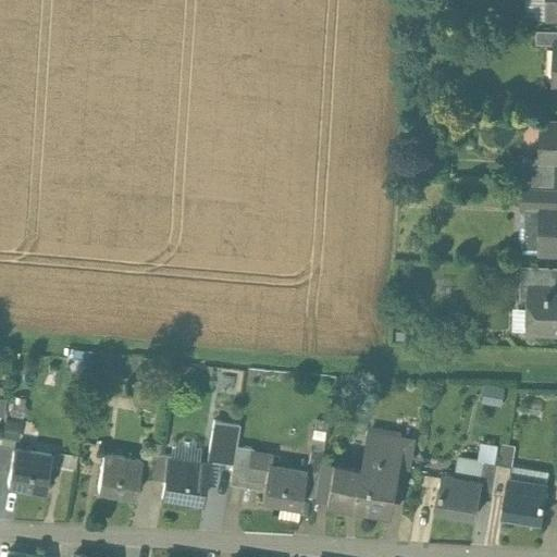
[(556,0),(546,0),(546,16),(556,16),(556,0)]
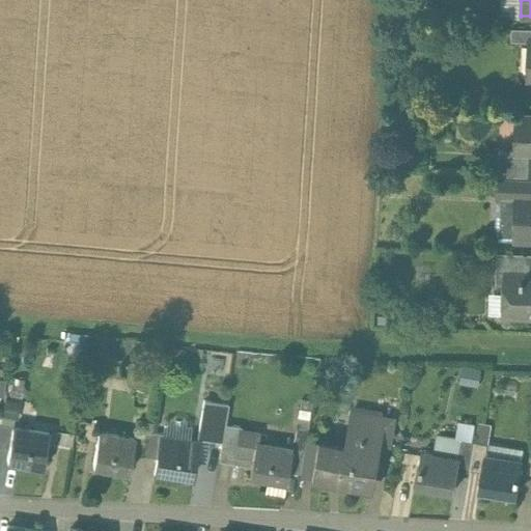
[(530,28),(512,28),(511,40),(528,42),(528,40),(530,40),(530,28)]
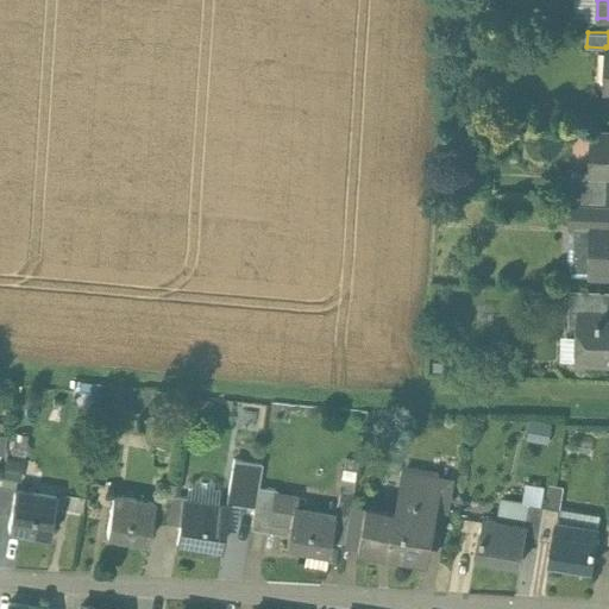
[(608,132),(591,132),(590,171),(590,173),(608,174),(608,173),(608,132)]
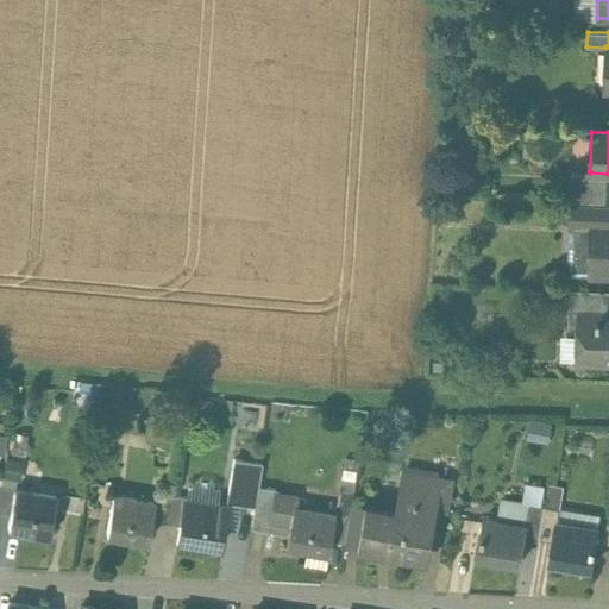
[(590,171),(572,170),(571,202),(607,203),(608,174),(590,173),(590,171)]
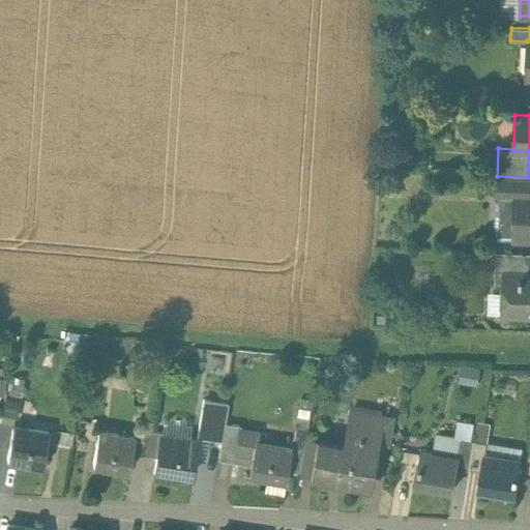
[(529,177),(528,177),(497,176),(496,197),(516,198),(516,196),(529,196),(529,177)]
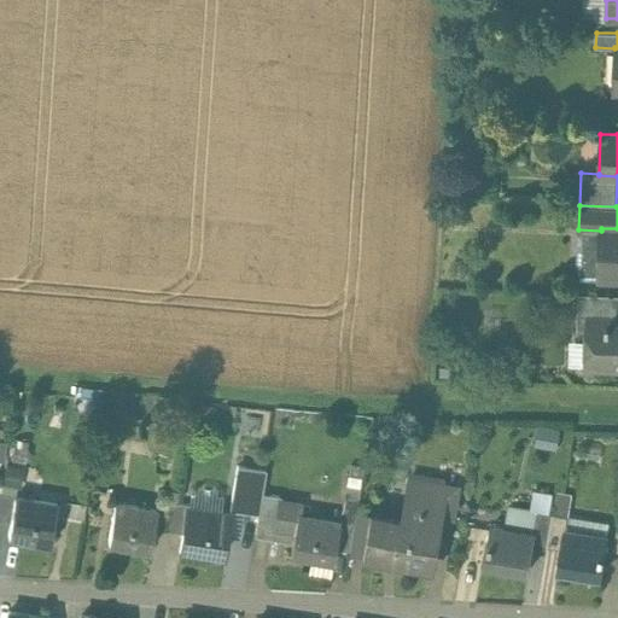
[(617,228),(601,228),(601,231),(578,229),(577,278),(617,279),(617,278),(617,228)]
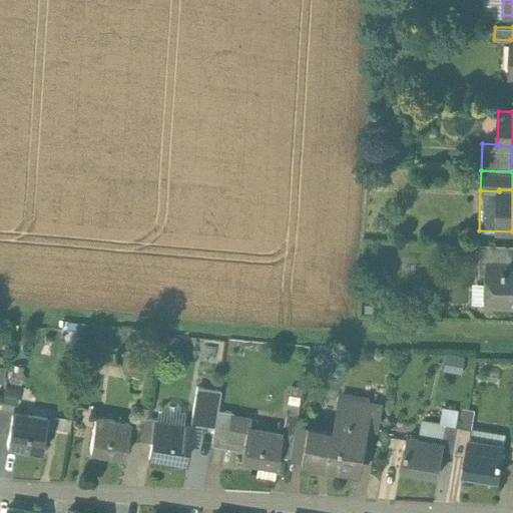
[(512,243),(480,242),(479,273),(488,274),(488,266),(512,266),(512,243)]
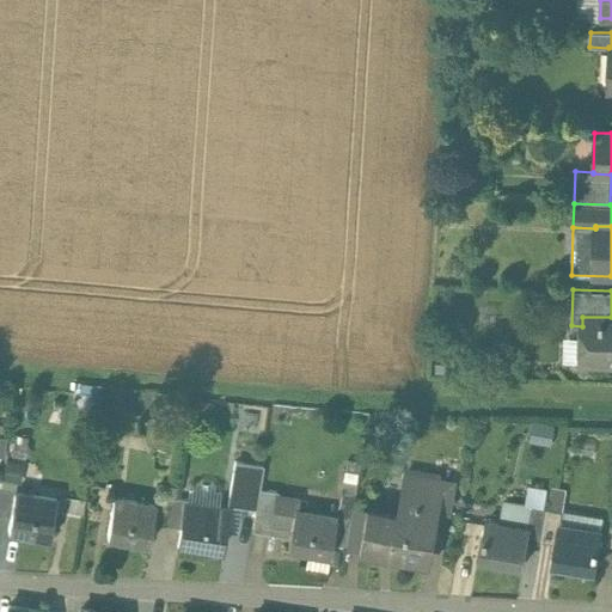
[(611,317),(582,317),(582,326),(581,362),(611,362),(611,317)]
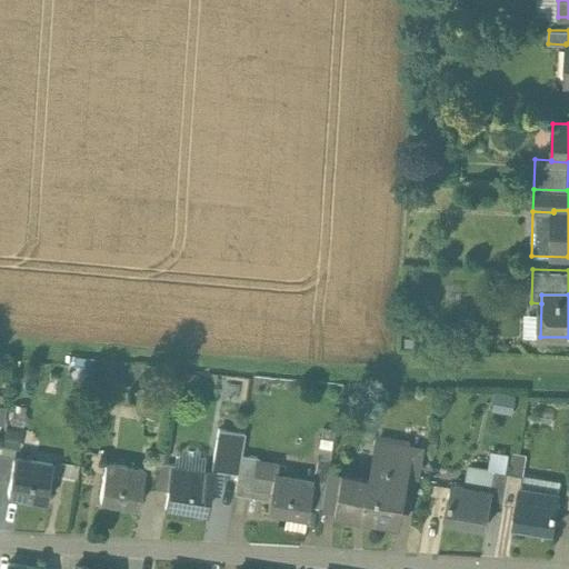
[(510,392),(498,390),(496,403),(519,408),(520,398),(510,396),(510,392)]
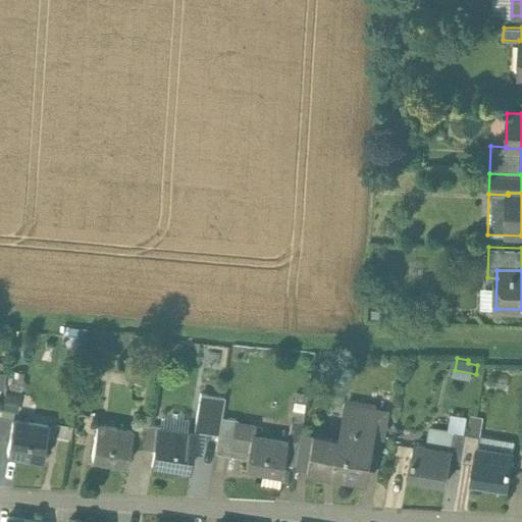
[(200,394),(194,431),(218,435),(224,398),(200,394)]
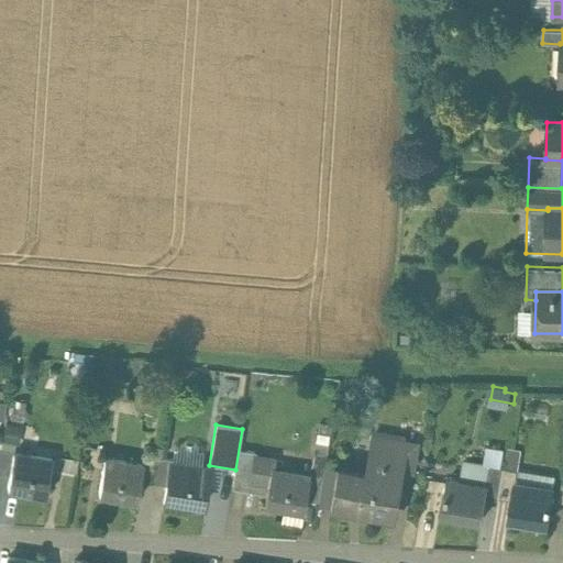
[(366,475),(338,470),(335,481),(331,506),(331,507),(393,517),(400,467),(405,441),(373,435),(366,475)]
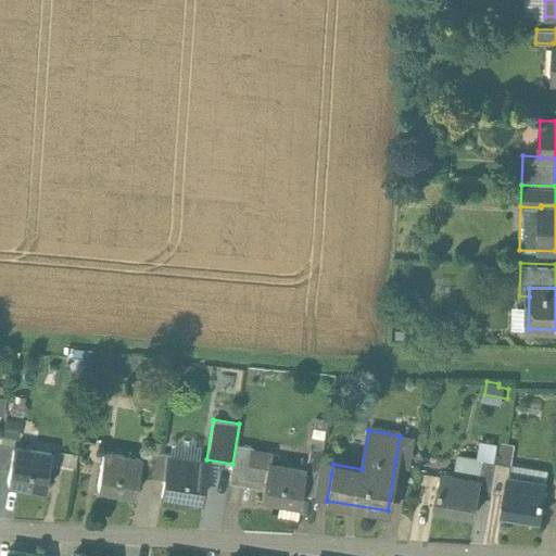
[(413,438),(400,436),(395,462),(408,464),(413,438)]
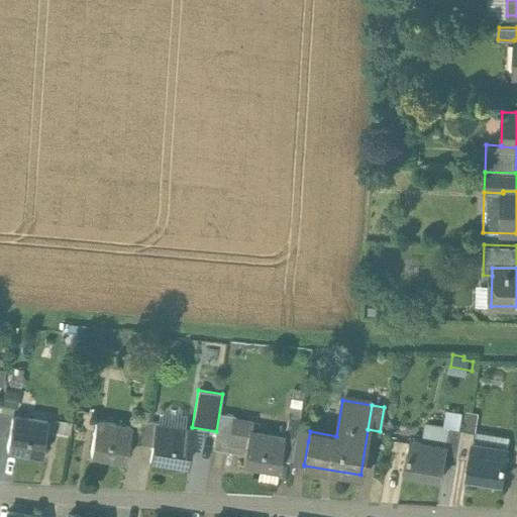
[(290,407),(285,436),(281,460),(292,462),(297,438),(302,409),(290,407)]
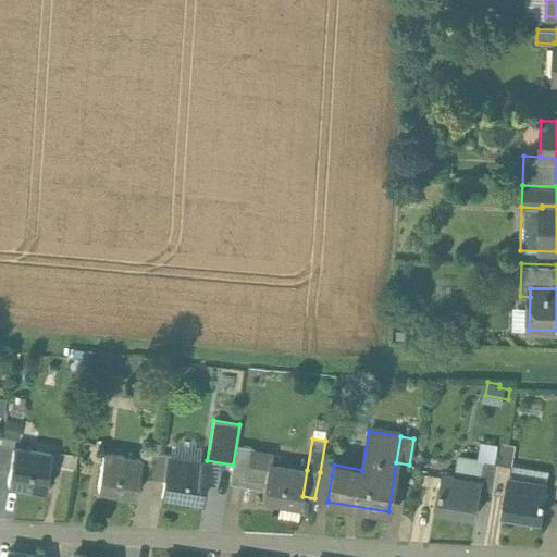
[(514,462),(517,443),(503,440),(498,459),(514,462)]
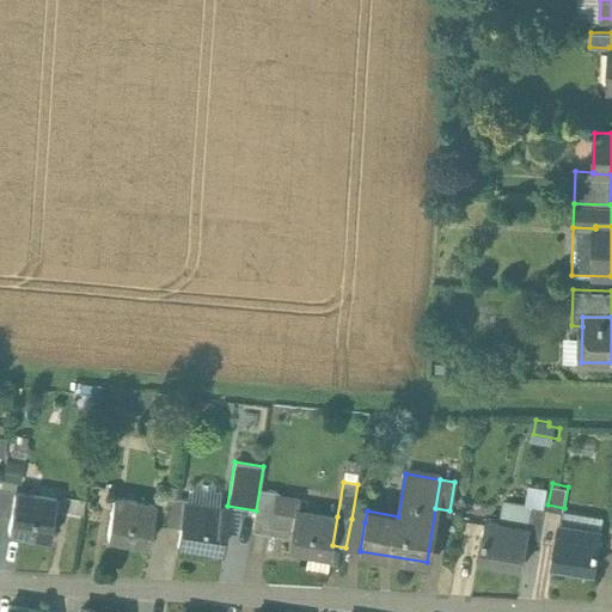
[(173,489),(158,487),(157,495),(172,497),(173,489)]
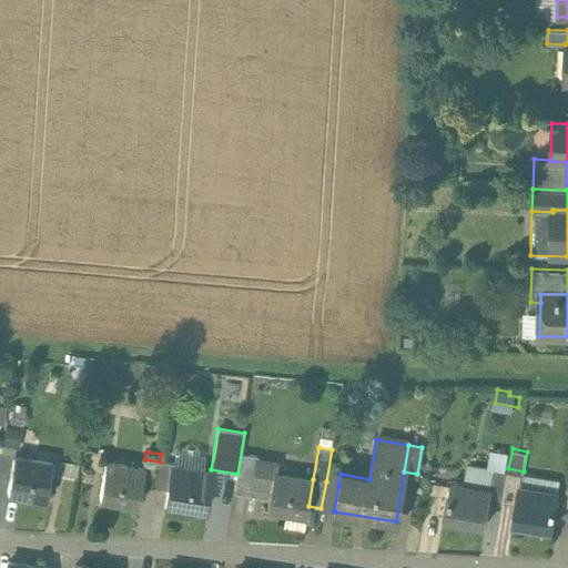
[(14,456),(1,454),(0,458),(0,478),(10,480),(13,457),(14,457),(14,456)]
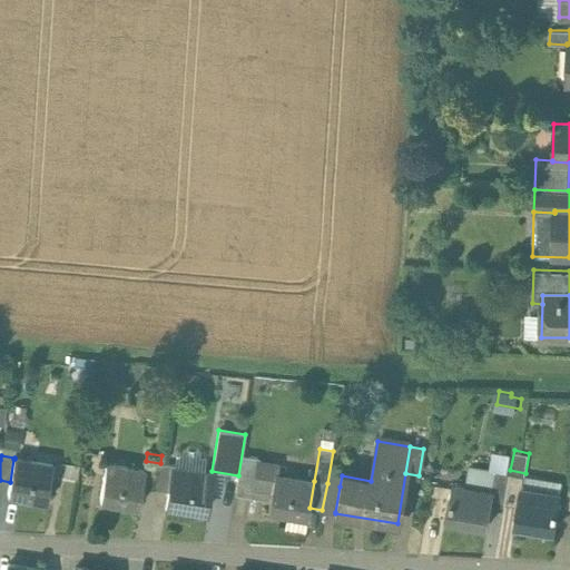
[(15,459),(13,459),(10,482),(8,494),(48,501),(53,465),(15,459)]
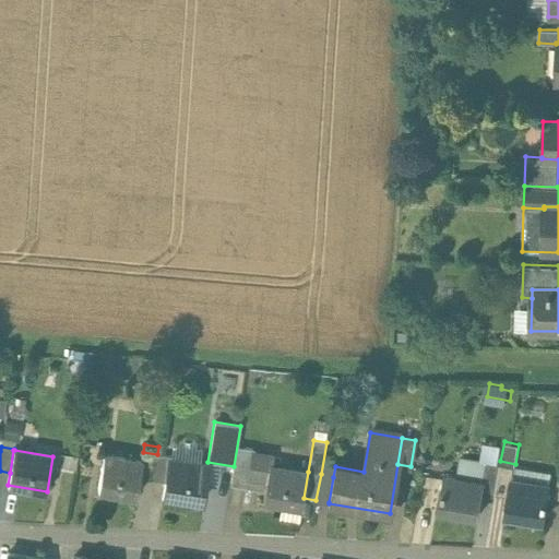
[(157,454),(143,452),(142,462),(140,479),(153,480),(157,454)]
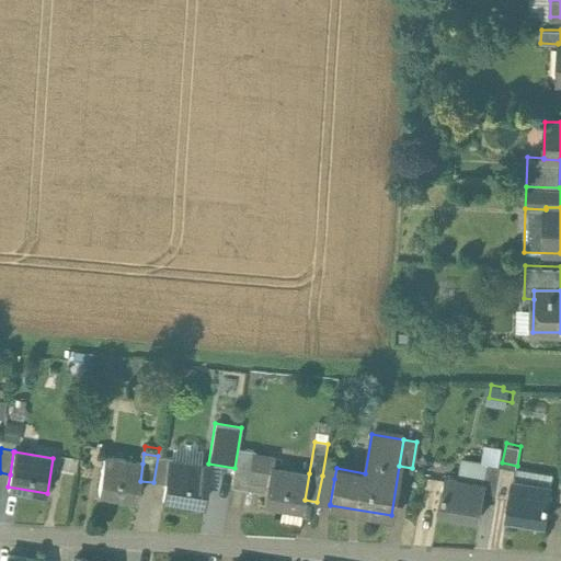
[(274,458),(253,455),(249,479),(267,482),(264,502),(302,508),(305,500),(309,473),(272,468),(274,458)]
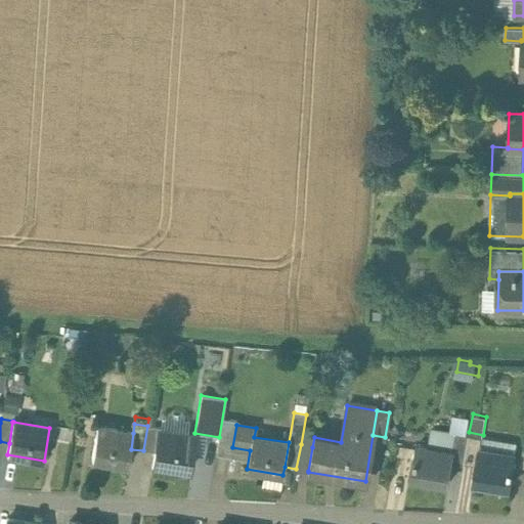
[(158,428),(147,426),(143,450),(154,452),(158,428)]
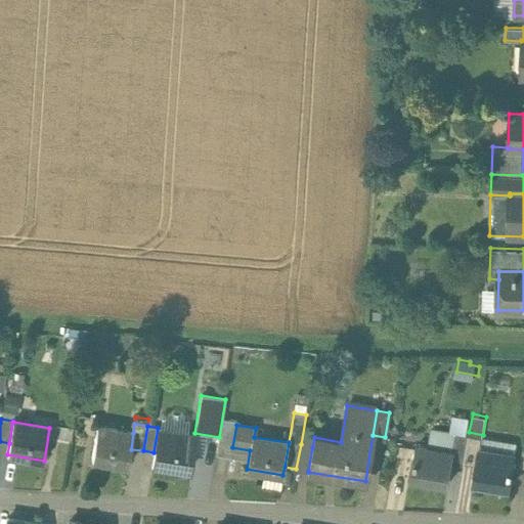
[(133,433),(97,427),(92,460),(104,462),(103,467),(128,471),(131,449),(133,433)]
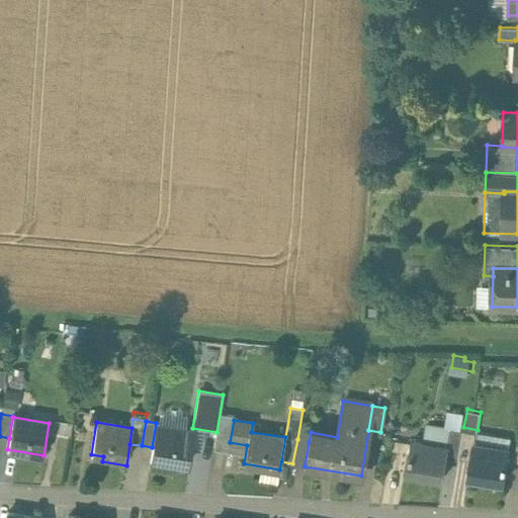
[(192,428),(156,423),(152,447),(150,461),(186,467),(192,428)]
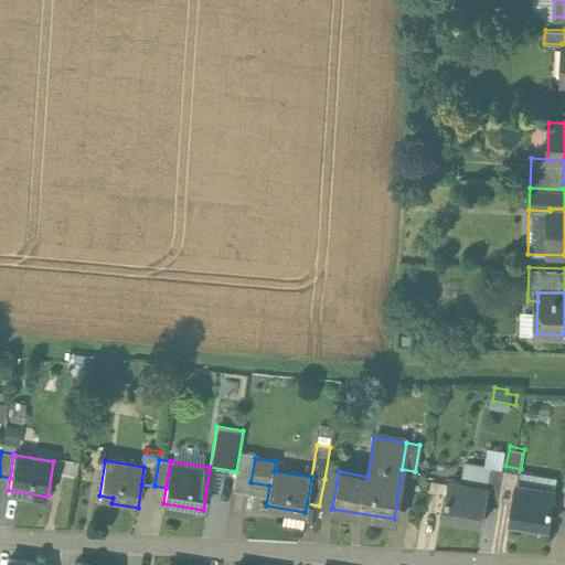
[(491,468),(465,464),(461,482),(449,481),(444,515),(483,522),(489,492),(489,488),(488,487),(491,468)]
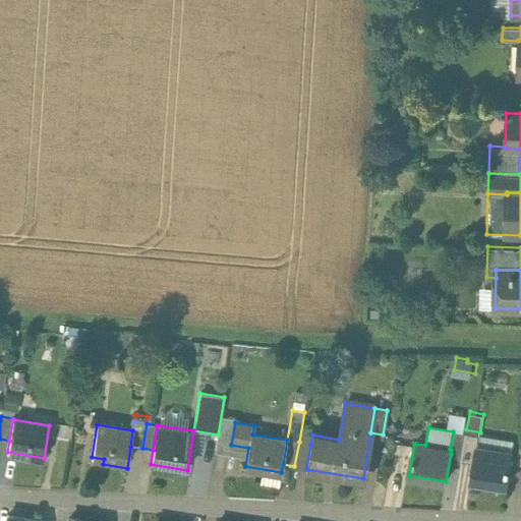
[(466,433),(453,431),(450,449),(451,450),(451,454),(462,455),(466,433)]
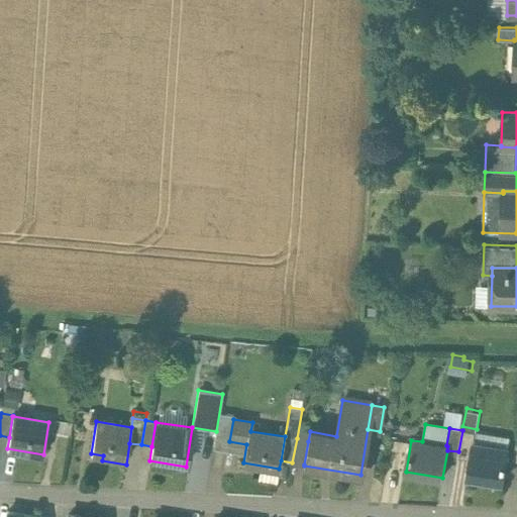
[(476,432),(462,430),(458,451),(471,453),(473,443),(474,443),(476,432)]
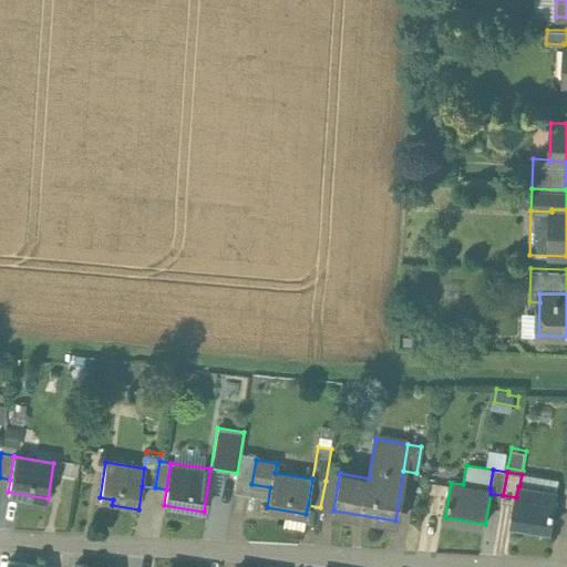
[(519,486),(557,493),(559,481),(522,474),(519,486)]
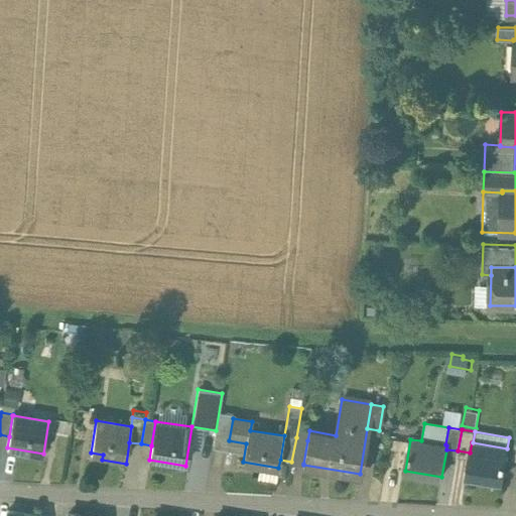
[(307,440),(296,437),(291,462),(303,464),(307,440)]
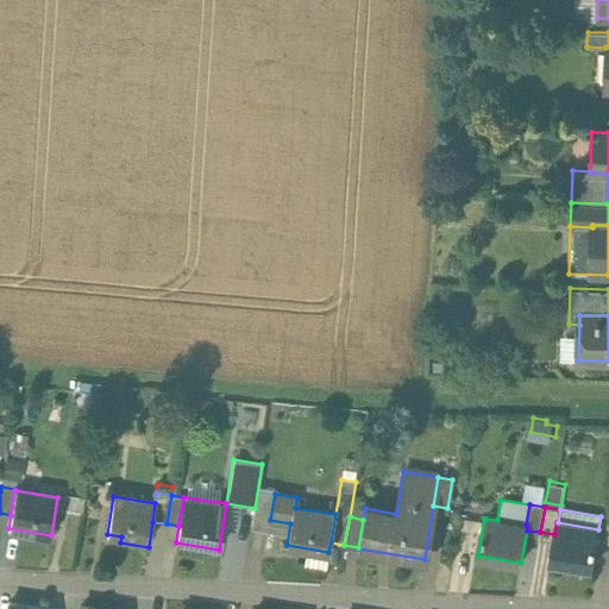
[(558,522),(557,522),(554,534),(551,560),(592,567),(598,529),(558,522)]
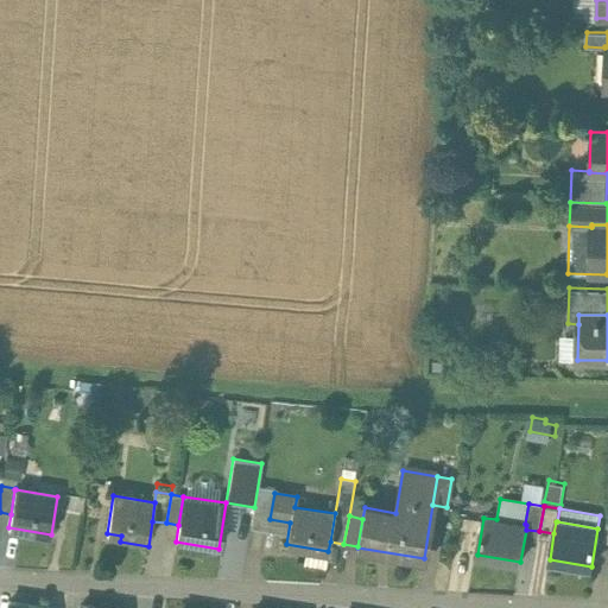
All buildings are outlined.
